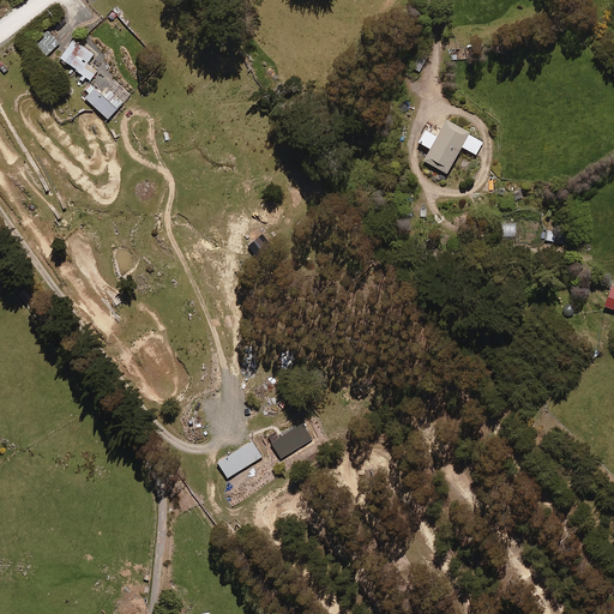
[(59,42),(47,30),(35,42),(47,55),(59,42)]
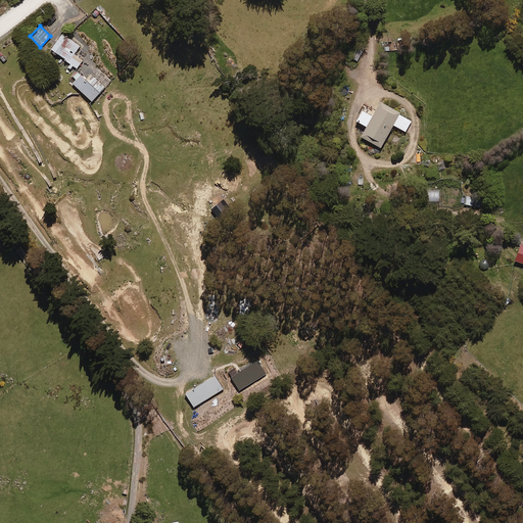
[(63,33),(51,48),(54,50),(52,51),(56,54),(57,52),(62,56),(58,61),(60,62),(64,58),(70,63),(67,67),(69,69),(74,65),(77,68),(83,60),(74,53),(80,46),(63,33)]
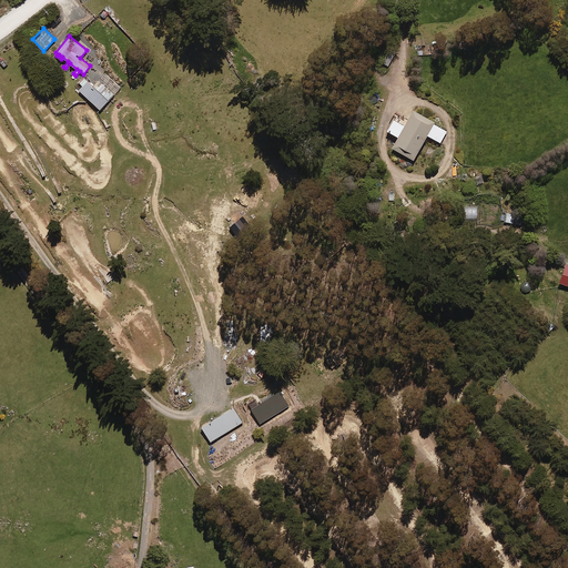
[(396,51),(385,46),(377,59),(388,66),(396,51)]
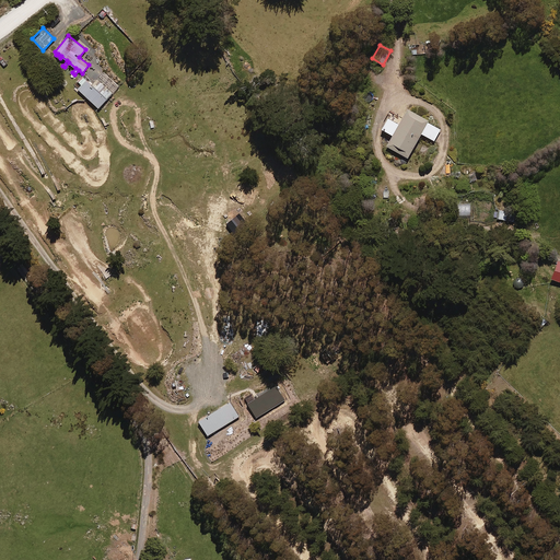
[(96,89),(83,77),(74,85),(98,107),(114,92),(103,81),(96,89)]
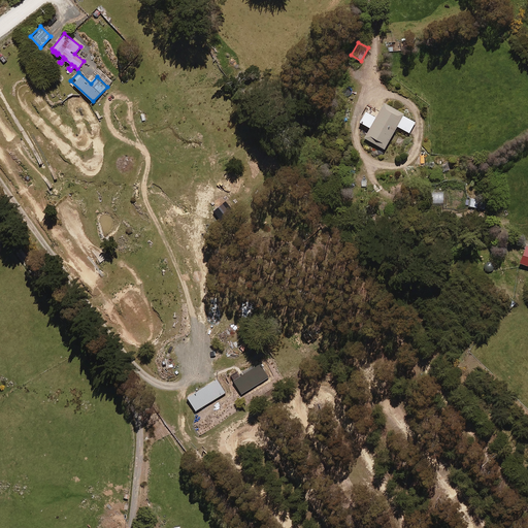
[(416,121),(385,103),(365,136),(385,147),(397,125),(409,132),(416,121)]
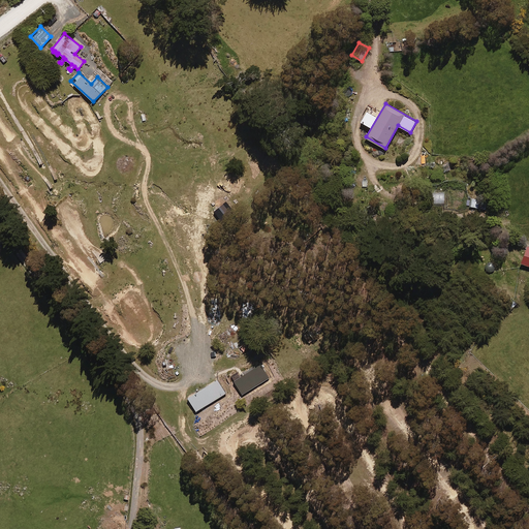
[(444,193),(432,194),(432,205),(444,205),(444,193)]
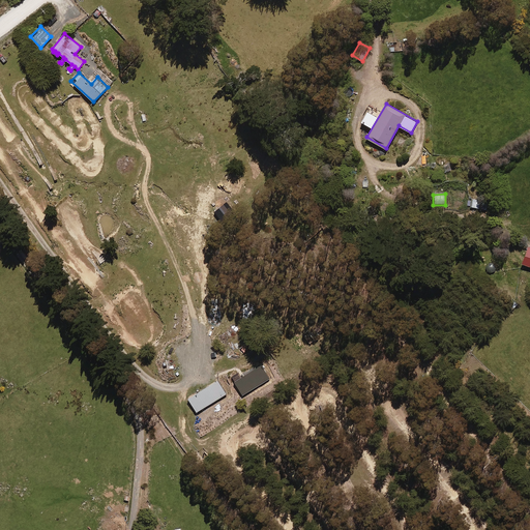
[(488,201),(473,199),(472,207),(487,209),(488,201)]
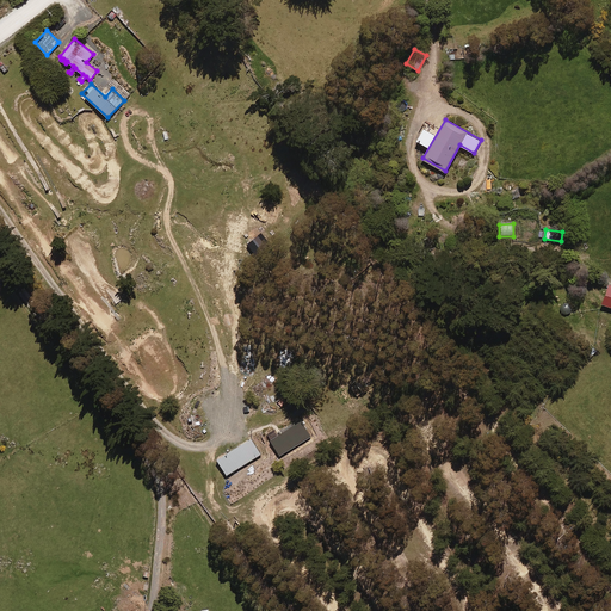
[(584,353),(591,359),(598,350),(592,345),(584,353)]
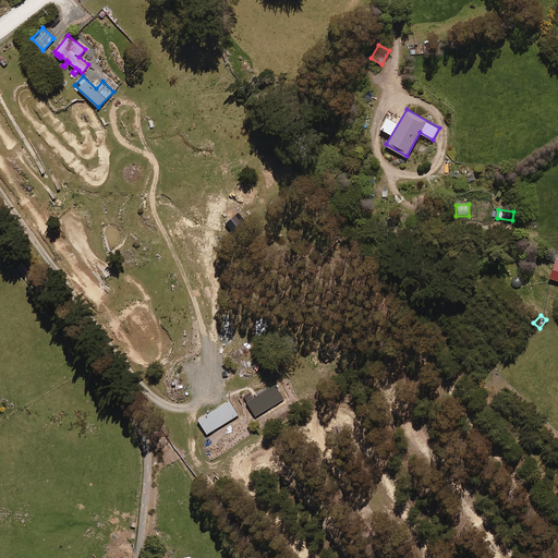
[(334,359),(325,348),(318,353),(327,364),(334,359)]
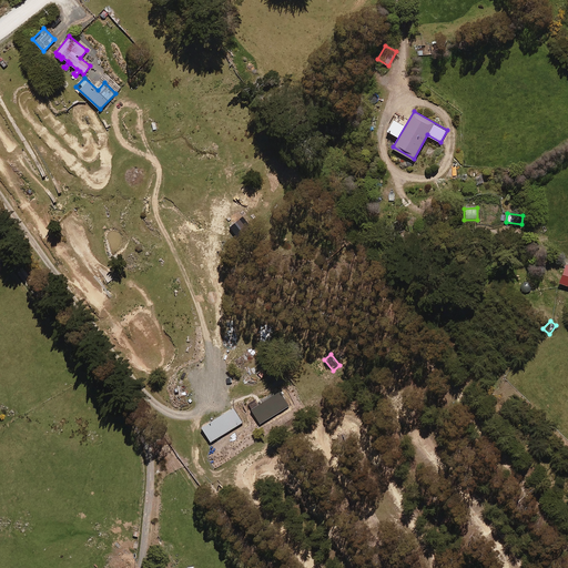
[(288,406),(280,392),(252,408),(261,424),(288,406)]
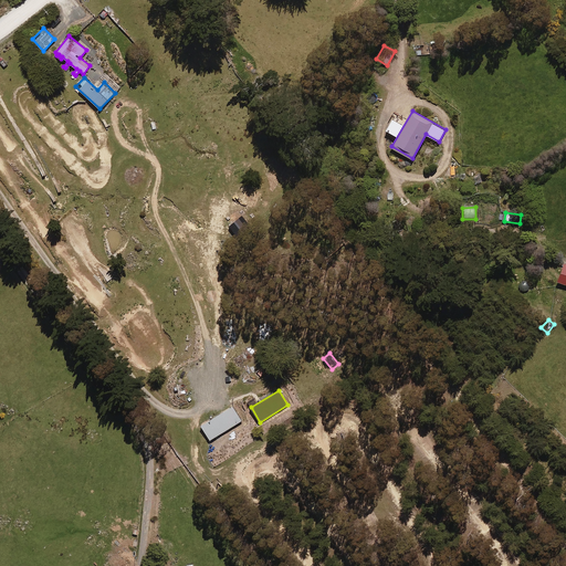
[(241,421),(232,407),(201,425),(210,440),(241,421)]
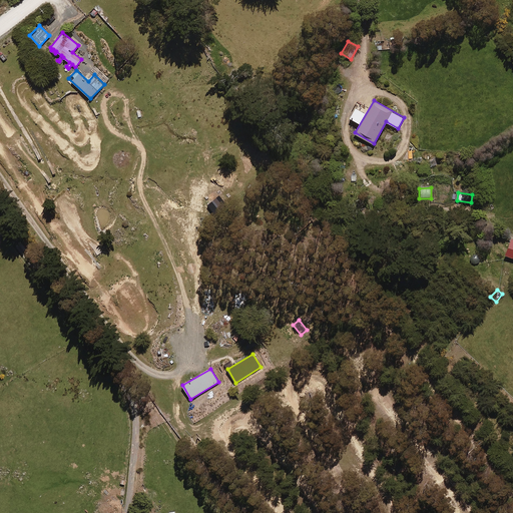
All buildings are outlined.
